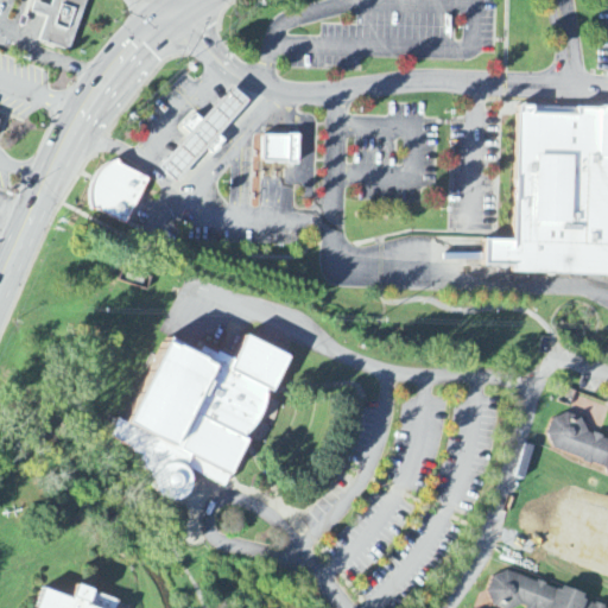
[(52,0),(51,6),(35,0),(31,12),(46,18),(39,40),(70,51),(87,0),(52,0)]
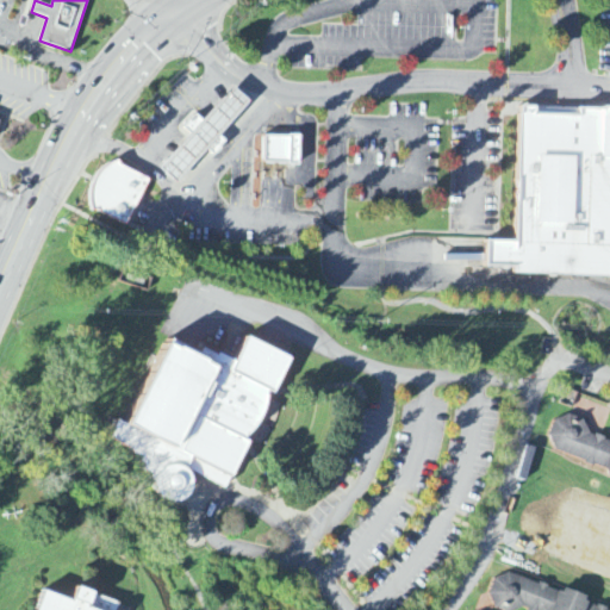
[(234,86),(204,119),(197,113),(184,128),(191,135),(160,169),(178,185),(207,150),(213,155),(226,141),(221,136),(250,101),(234,86)]
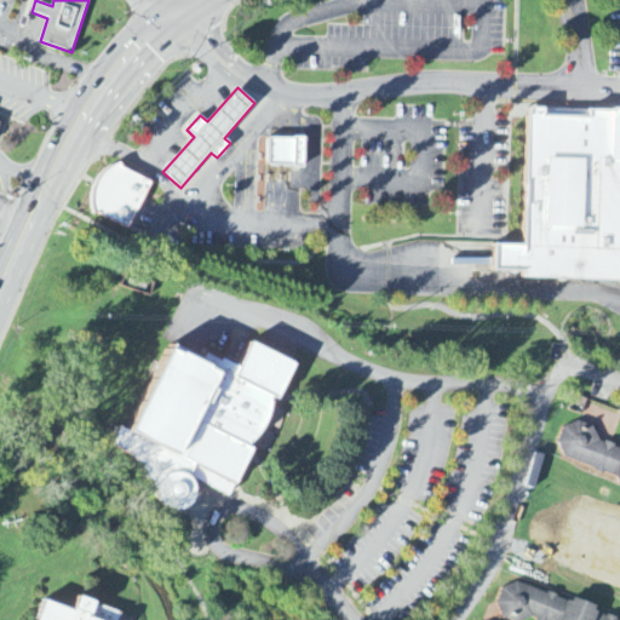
[(619,110),(530,108),(526,247),(495,246),(495,271),(523,273),(521,279),(619,283),(619,110)]
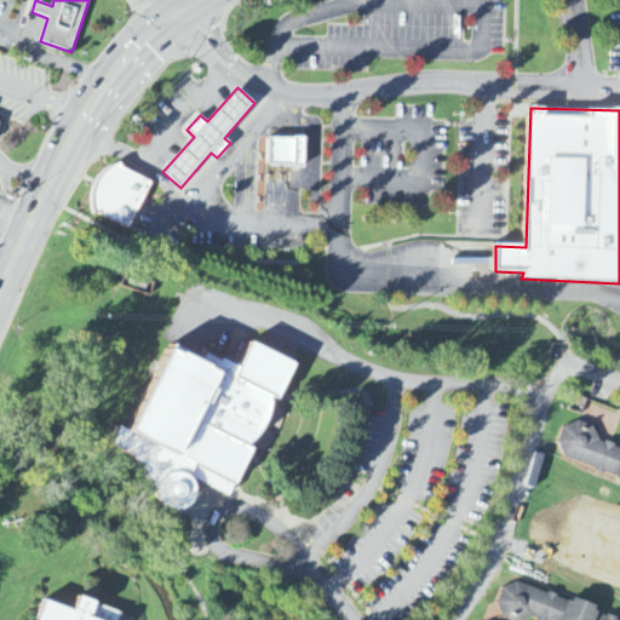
[(268,137),(268,167),(305,167),(306,137),(268,137)]
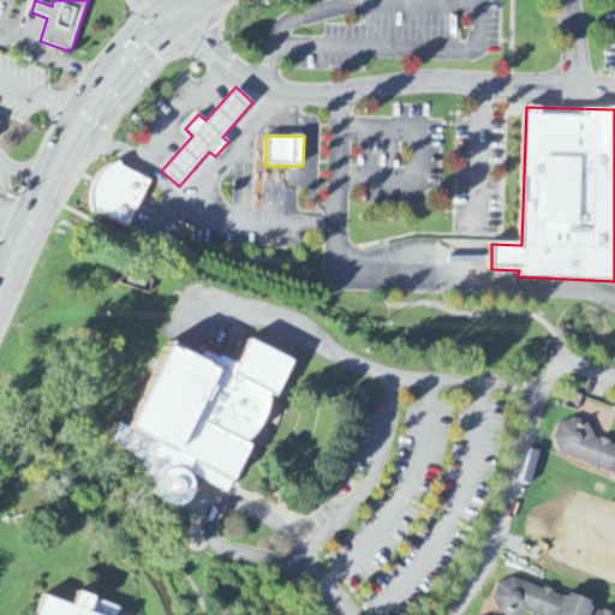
[(129,228),(150,181),(108,162),(87,209),(129,228)]
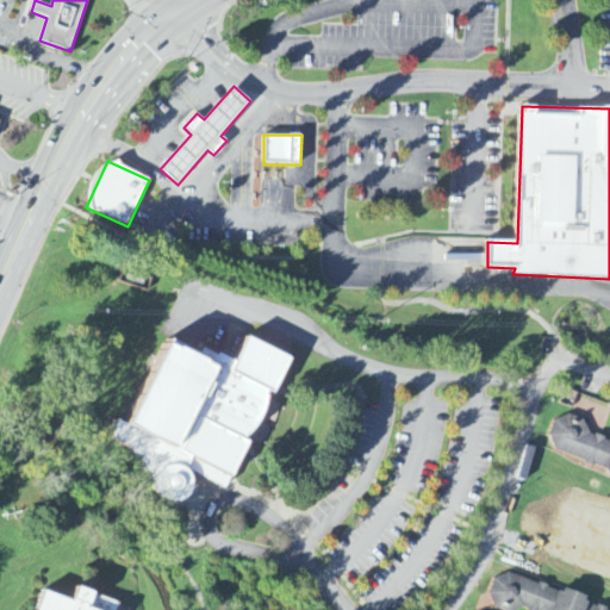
[(173,342),(130,429),(117,422),(109,440),(129,449),(155,487),(155,490),(156,495),(161,499),(165,503),(172,505),(178,505),(182,503),(187,500),(191,497),(193,492),(193,486),(193,481),(191,477),(186,472),(187,470),(225,490),(231,478),(232,479),(253,439),(261,442),(268,434),(274,423),(279,412),(281,402),(273,398),(292,361),(250,340),(237,365),(219,355),(218,359),(203,350),(200,355),(173,342)]
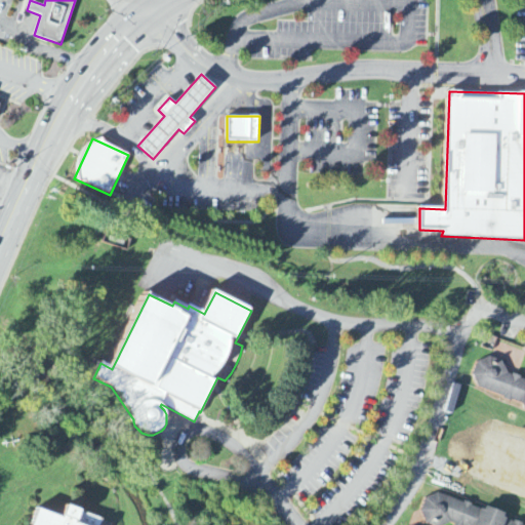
[(524,411),(520,410),(521,406),(477,389),(472,377),(476,364),(488,359),(500,363),(507,376),(524,381),(524,411)]
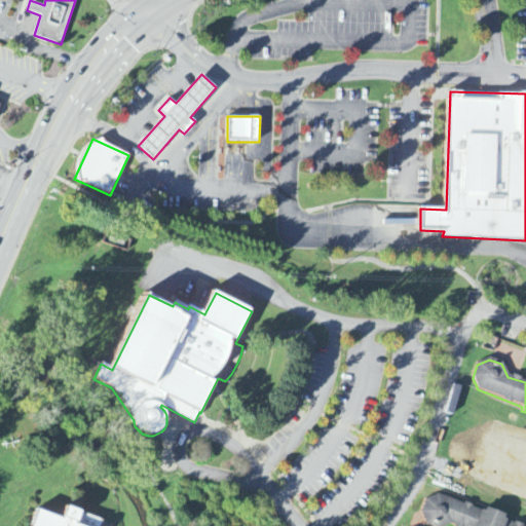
[(485,503),(483,509),(439,492),(426,497),(422,510),(427,521),(438,525),(442,525),(453,521),(464,525),(525,525),(525,524),(504,516),(505,512),(485,503)]
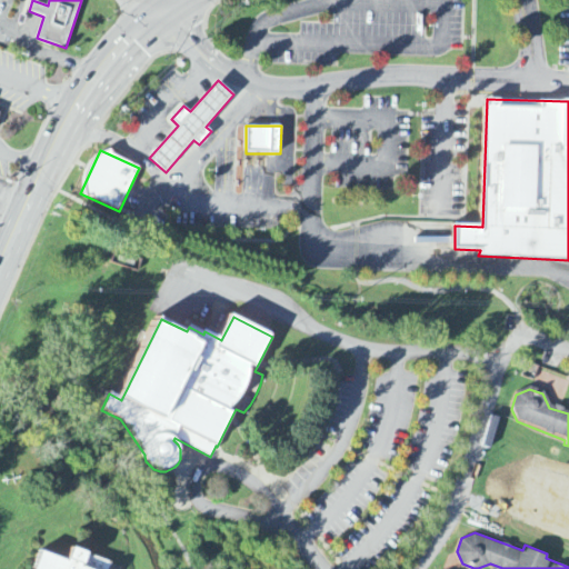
[(42,547),(32,568),(27,568),(25,568),(23,568),(107,568),(111,560),(88,551),(89,548),(75,542),(69,557),(42,547)]
